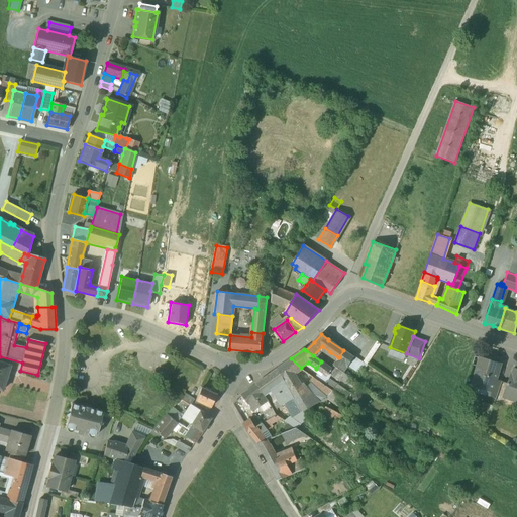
[(358,360),(343,350),(339,357),(338,357),(337,359),(352,370),(352,369),(358,375),(365,366),(358,360)]
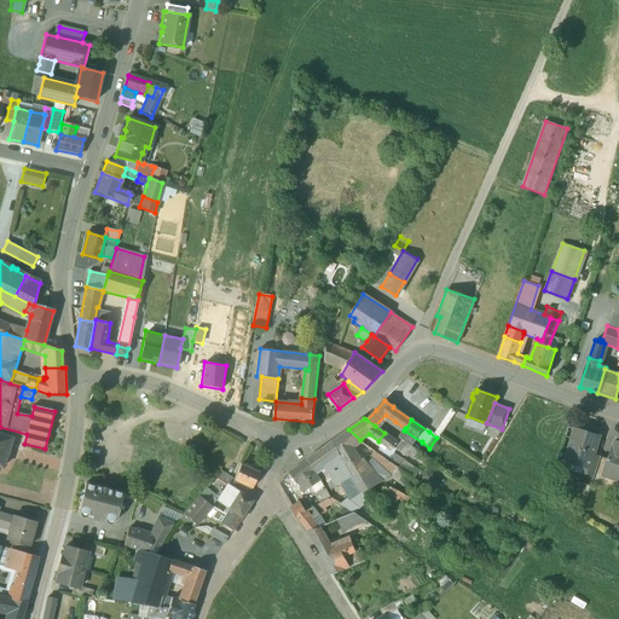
[(348,429),(331,441),(341,457),(345,463),(350,473),(365,464),(351,447),(360,440),(348,429)]
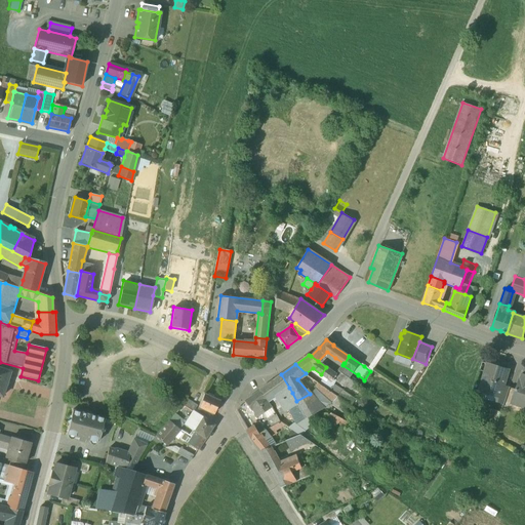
[(509,370),(488,364),(481,388),(489,391),(488,394),(495,397),(499,398),(503,386),(509,370)]
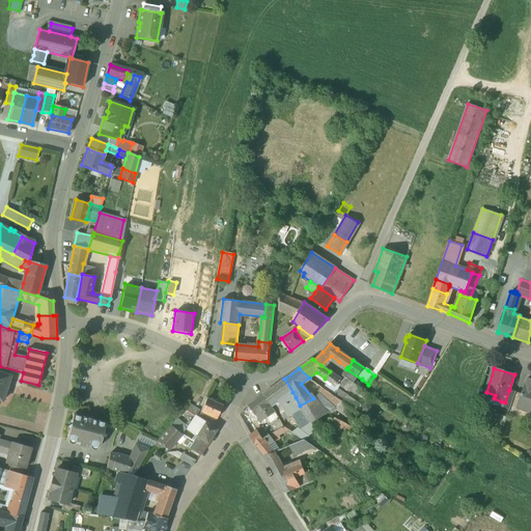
[(343,374),(340,379),(337,376),(330,371),(325,379),(332,383),(337,384),(338,382),(350,390),(351,390),(355,384),(353,382),(343,374)]
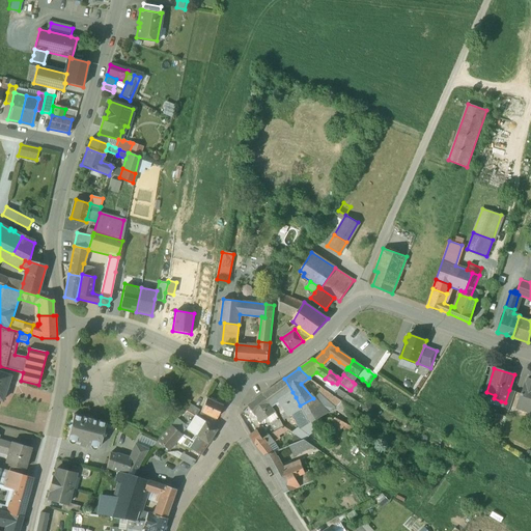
[(10,376),(0,372),(0,401),(2,402),(10,376)]
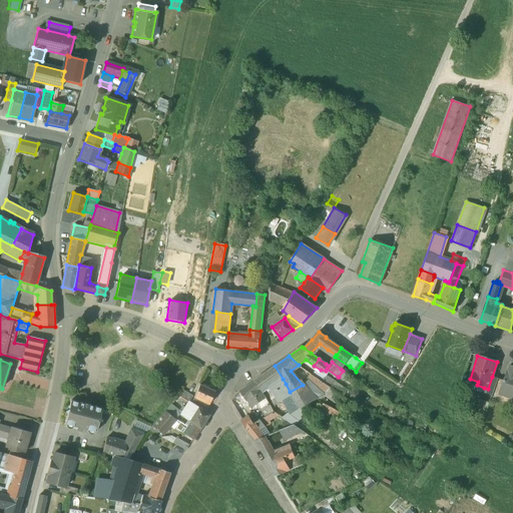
[(275,366),(253,381),(262,392),(276,382),(277,383),(283,379),(275,366)]
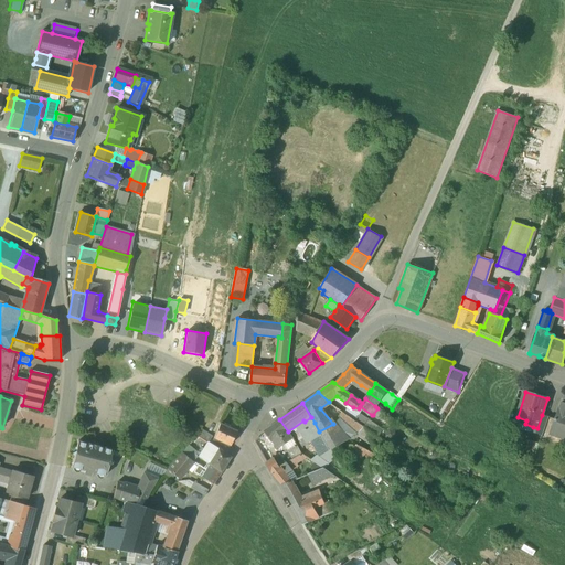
[(564,404),(561,403),(555,419),(555,420),(558,422),(554,435),(564,438),(564,404)]
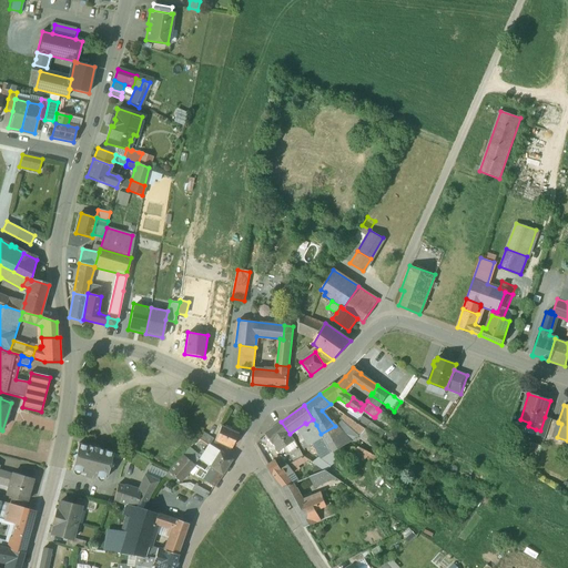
[(350,417),(337,408),(334,413),(343,422),(350,417)]
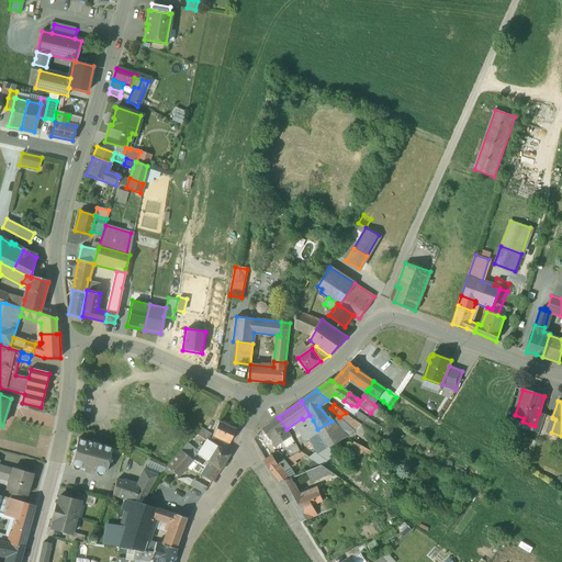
[(379,408),(375,406),(371,413),(370,413),(362,424),(366,427),(377,435),(379,436),(392,417),(379,408)]
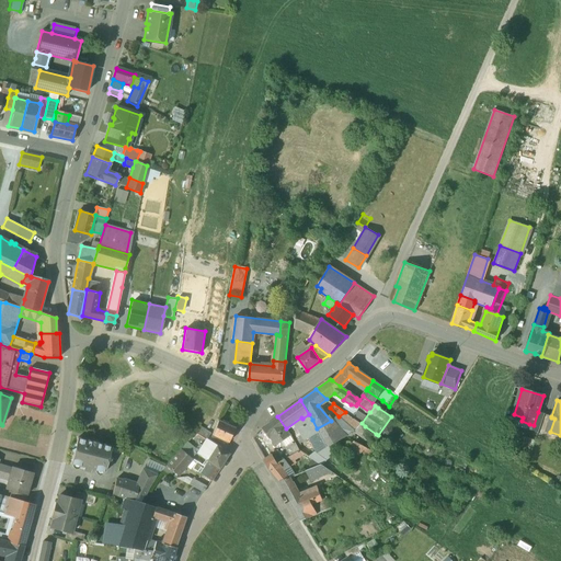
[(355,419),(345,412),(339,416),(331,421),(317,428),(322,437),(334,431),(341,439),(357,431),(365,426),(362,423),(355,419)]
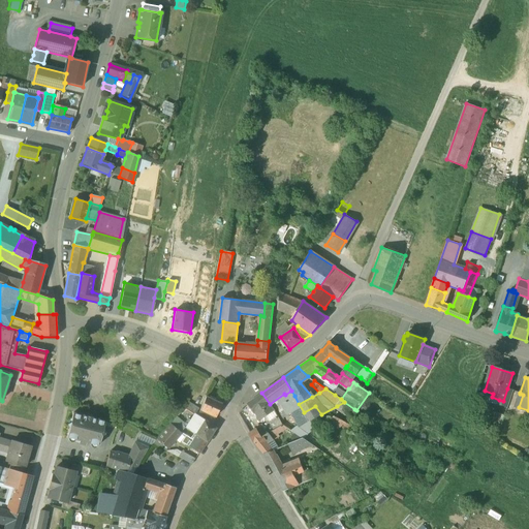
[(507,389),(503,401),(499,400),(498,404),(507,407),(508,404),(514,391),(507,389)]
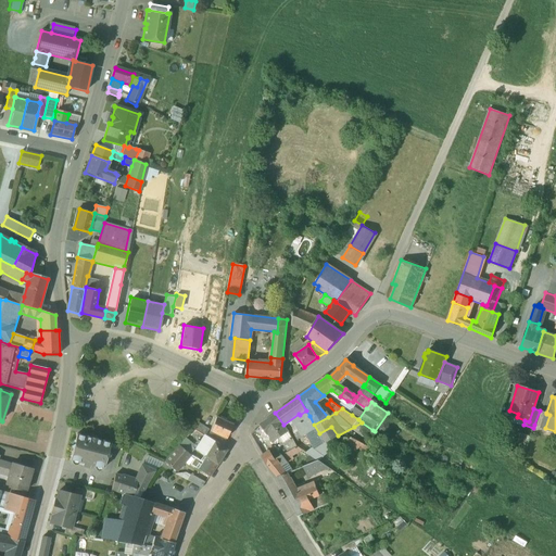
[(540,411),(534,425),(545,428),(550,415),(546,414),(546,413),(540,411)]
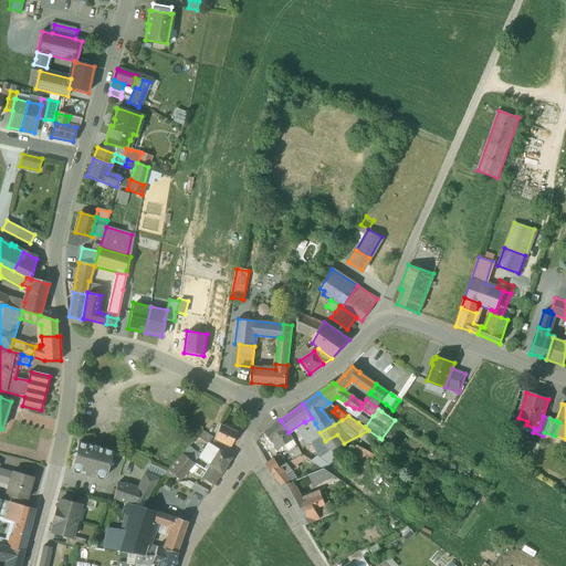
[(289,432),(280,420),(263,433),(278,449),(294,439),(289,432)]
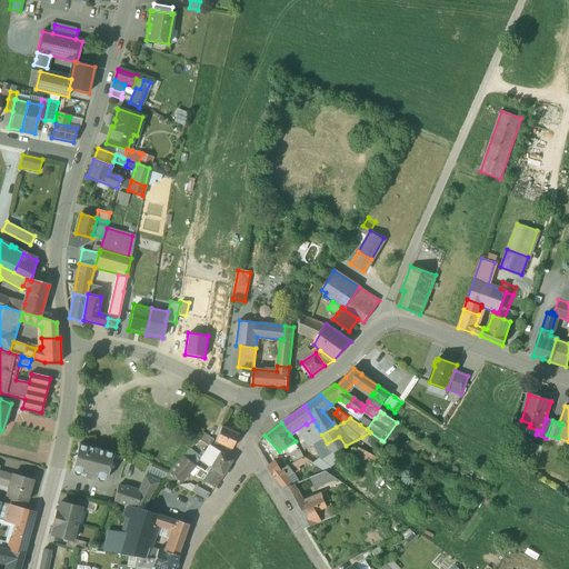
[(317,426),(307,431),(310,436),(307,439),(309,442),(321,435),(317,426)]
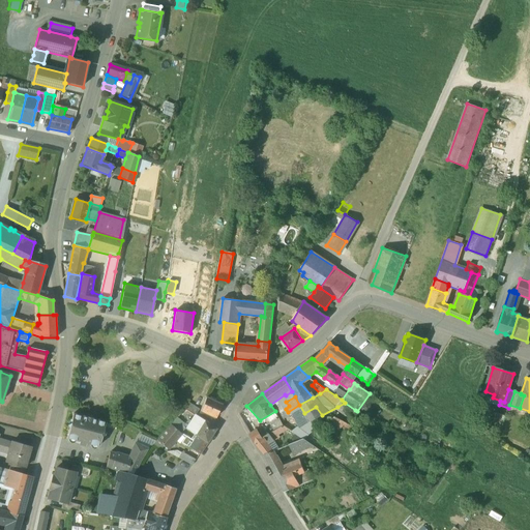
[(222,405),(206,398),(200,411),(215,418),(222,405)]
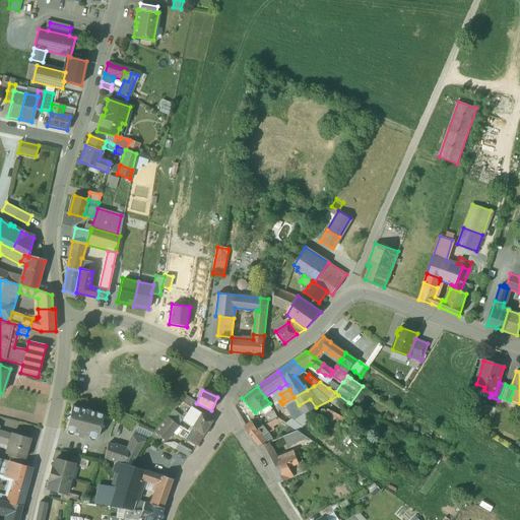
[(184,396),(179,392),(175,398),(181,401),(184,396)]
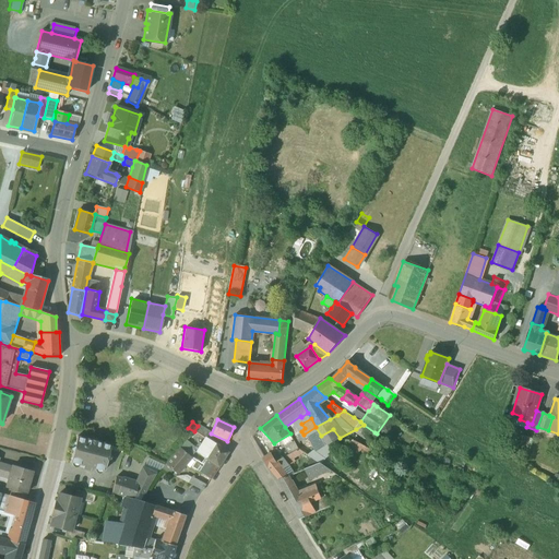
[(375,432),(364,425),(356,429),(371,440),(375,432)]
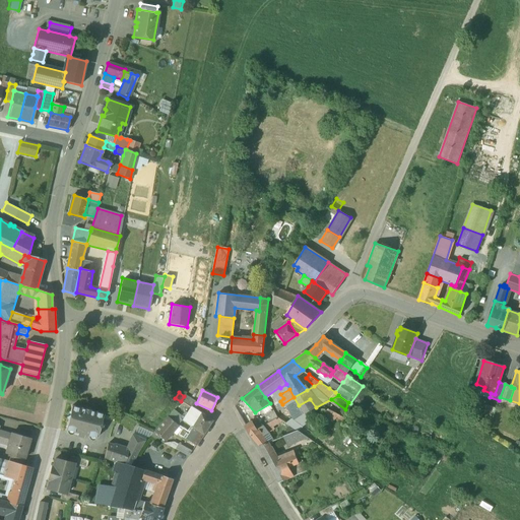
[(196,403),(184,396),(181,401),(193,409),(195,406),(196,403)]
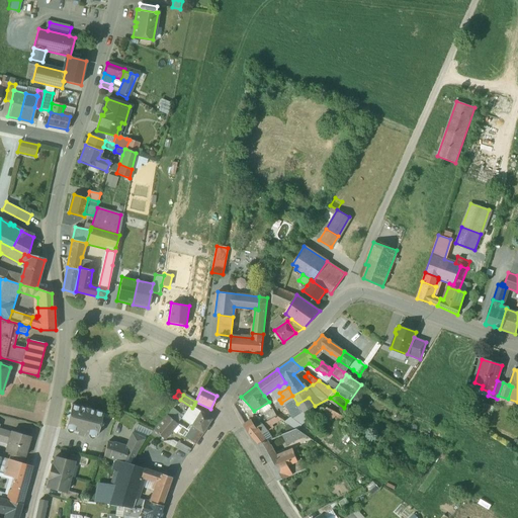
[(281,403),(272,408),(276,416),(284,422),(295,429),(295,430),(296,429),(300,424),(295,421),(291,417),(303,412),(297,404),(292,396),(281,403)]
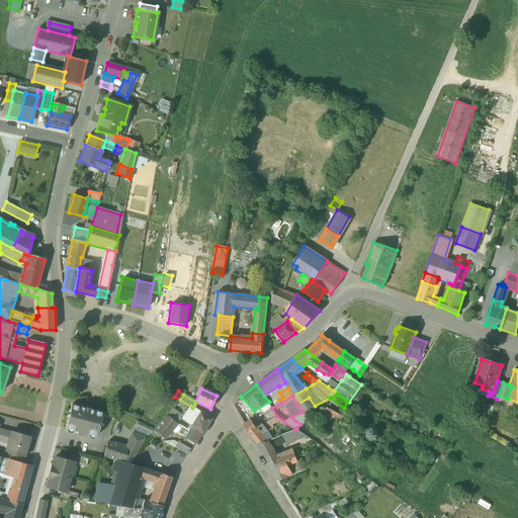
[(309,398),(297,404),(303,412),(315,406),(309,398)]
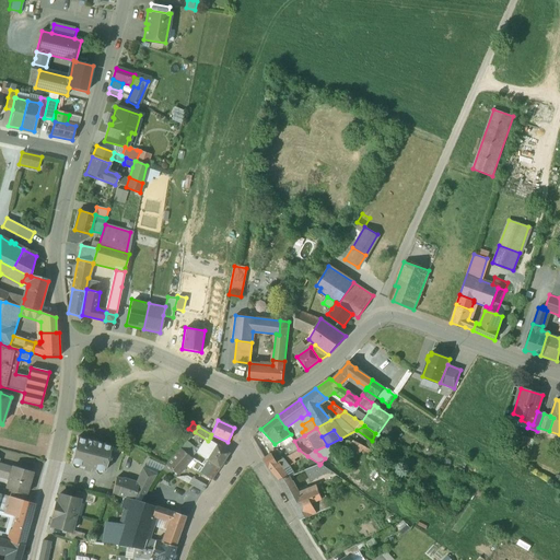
[(208,441),(195,432),(186,442),(197,452),(191,458),(197,462),(201,454),(210,442),(208,441)]
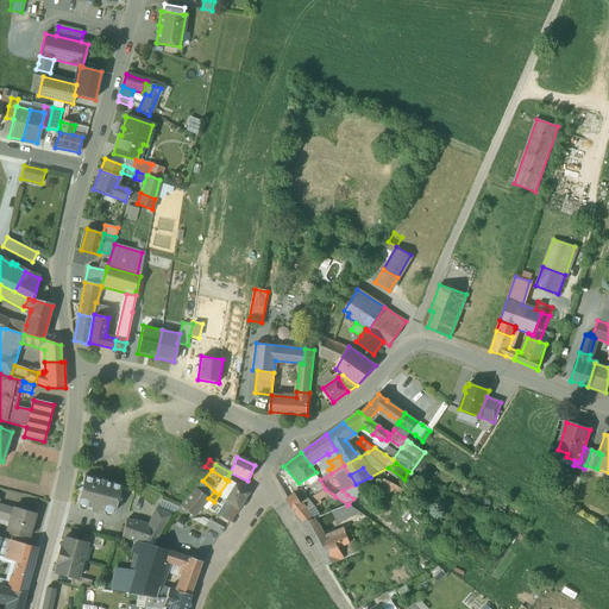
[(120,485),(83,476),(81,488),(77,490),(80,494),(76,504),(92,508),(90,512),(98,513),(99,510),(113,514),(115,503),(120,501),(118,496),(120,485)]
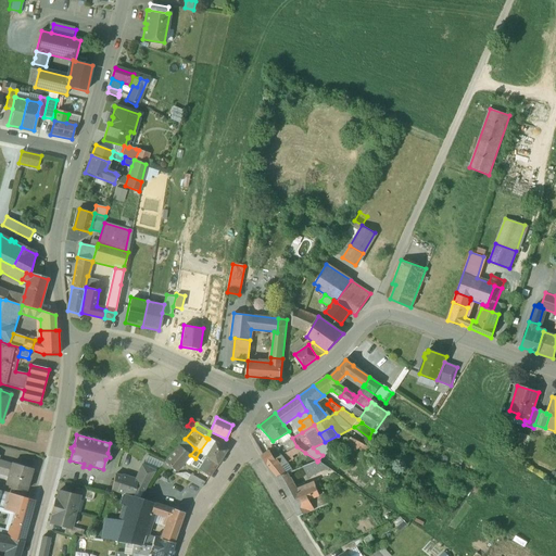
[(281,444),(287,453),(297,446),(292,438),(281,444)]
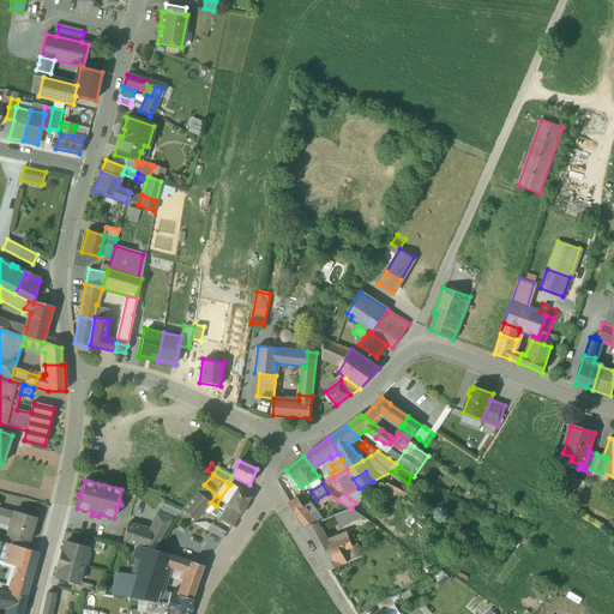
[(413,498),(384,483),(378,495),(407,510),(413,498)]
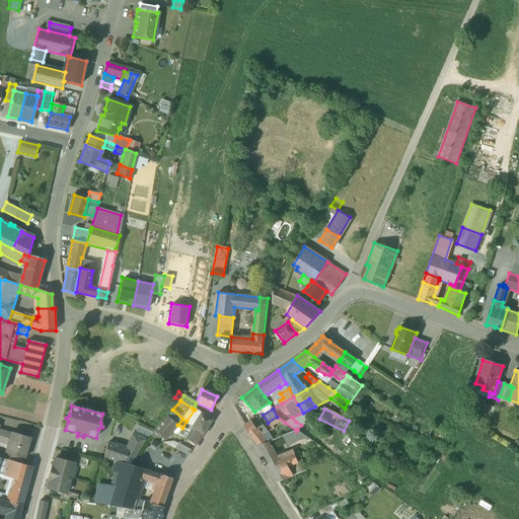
[(182,419),(172,410),(167,416),(177,425),(182,419)]
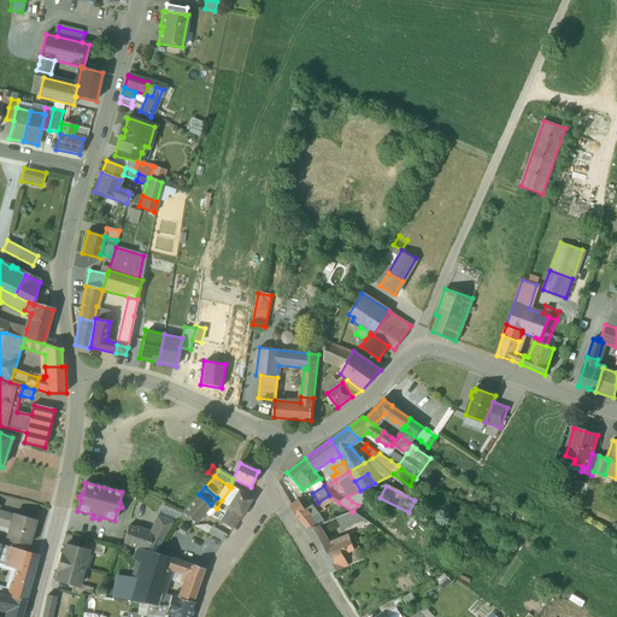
[(231,487),(222,500),(225,503),(234,489),(231,487)]
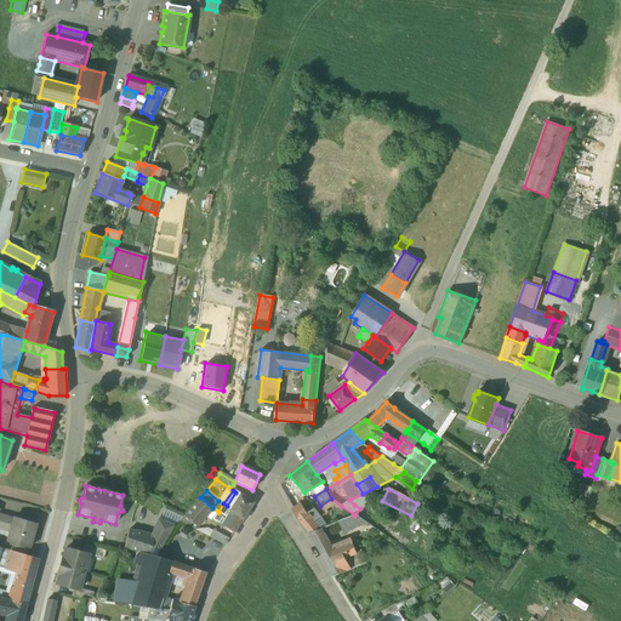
[(248,500),(235,493),(227,506),(232,510),(244,518),(252,503),(248,500)]
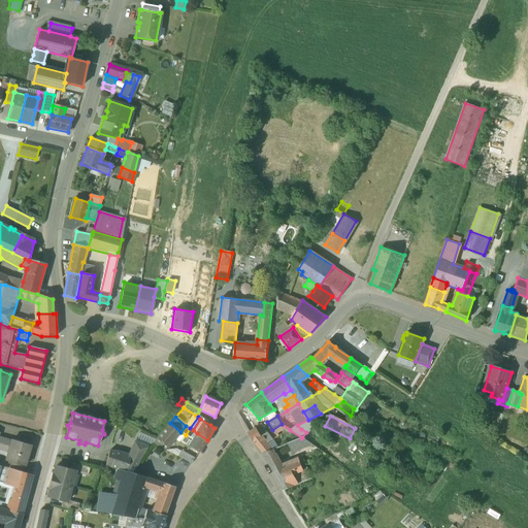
[(308,420),(297,425),(301,429),(310,424),(308,420)]
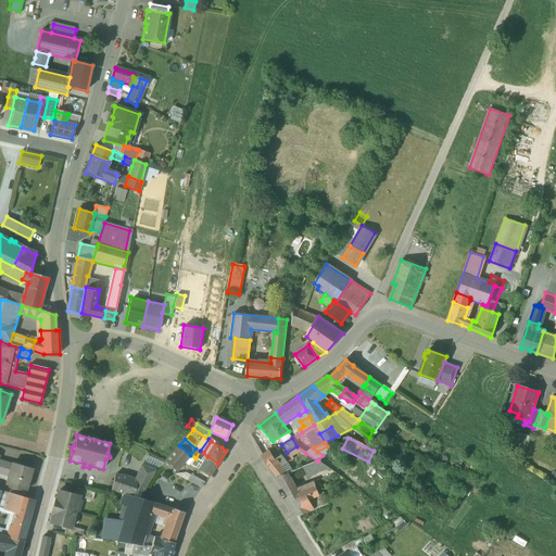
[(179,445),(165,463),(176,471),(190,455),(179,445)]
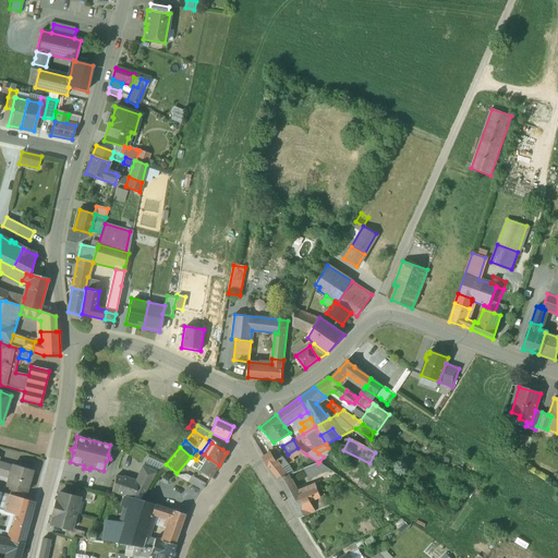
[(298,448),(288,455),(294,462),(306,455),(298,448)]
